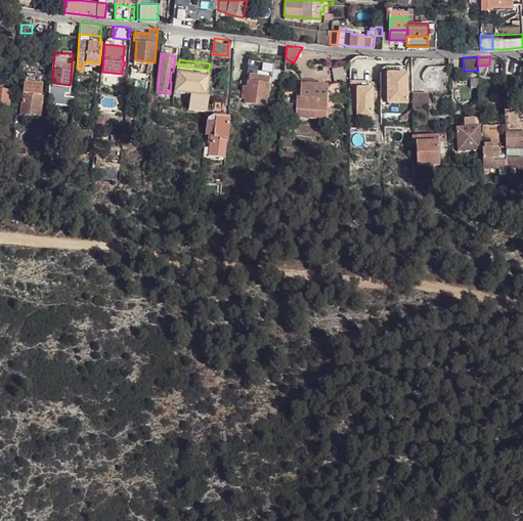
[(274,63),(249,59),(247,73),(249,73),(269,76),(272,77),(274,63)]
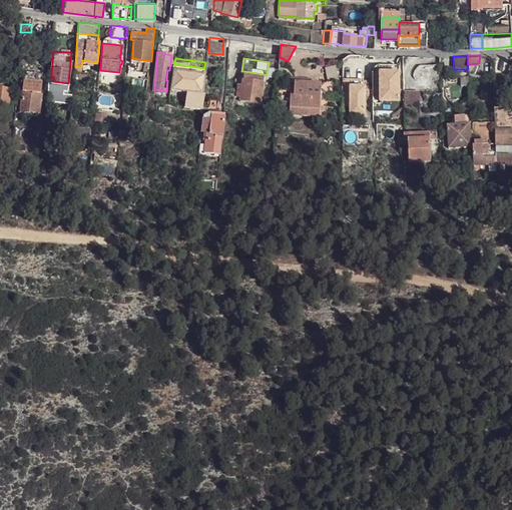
[(336,62),(325,65),(329,79),(336,77),(336,79),(340,78),(336,62)]
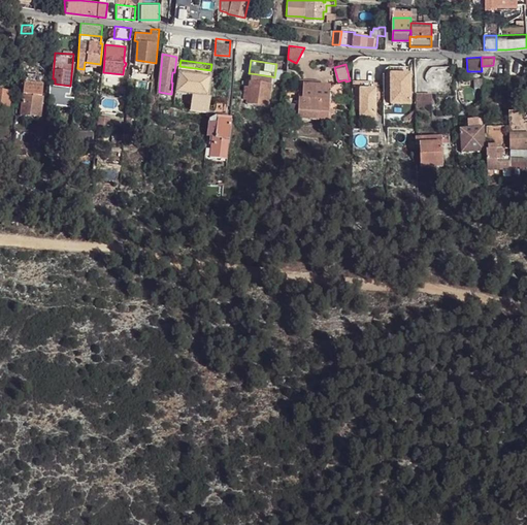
[(388,70),(388,72),(395,72),(395,102),(416,101),(415,65),(393,66),(392,66),(389,68),(388,70)]
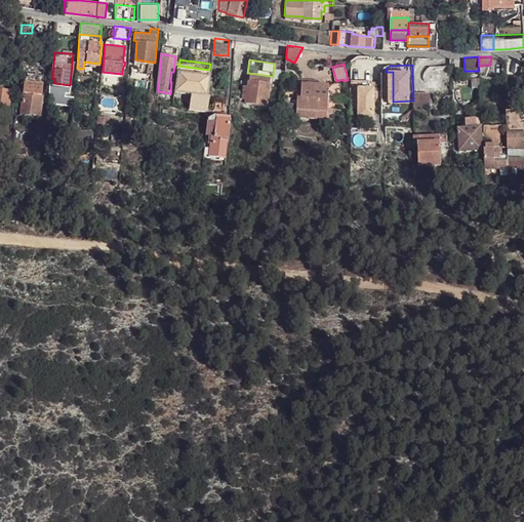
[(174,90),(205,94),(209,70),(178,66),(174,90)]
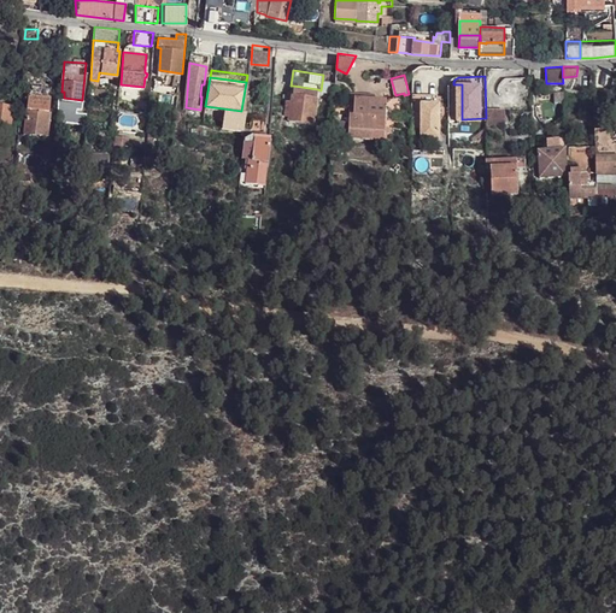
[(51,84),(31,83),(29,95),(27,94),(25,106),(27,106),(24,131),(45,134),(51,84)]
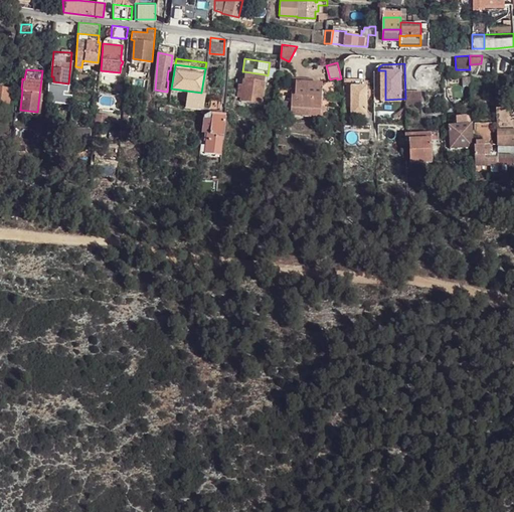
[(265,74),(244,71),(243,81),(239,81),(237,95),(241,96),(240,99),(261,102),(265,74)]
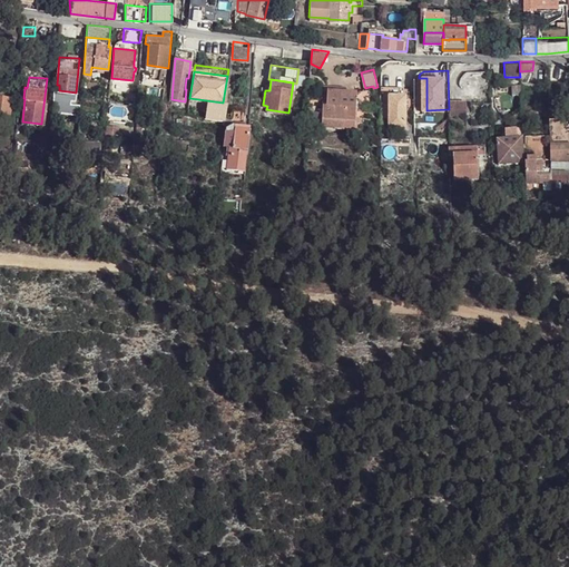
[(521,93),(521,82),(511,84),(512,93),(521,93)]
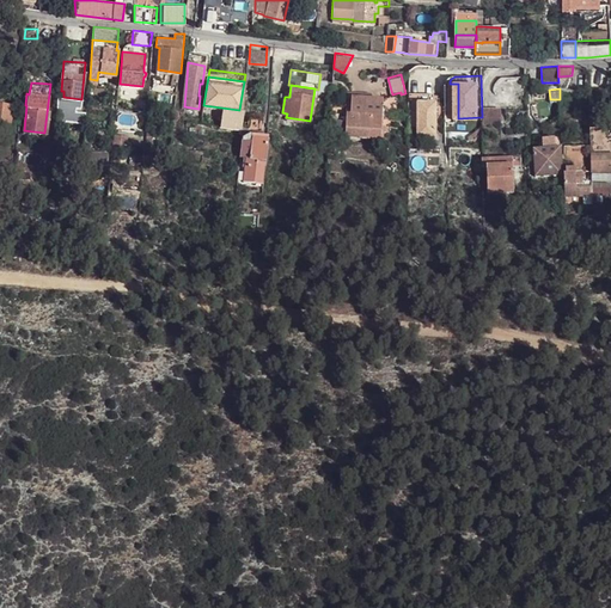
[(433,92),(409,92),(409,100),(417,102),(416,134),(434,135),(435,102),(432,102),(433,92)]
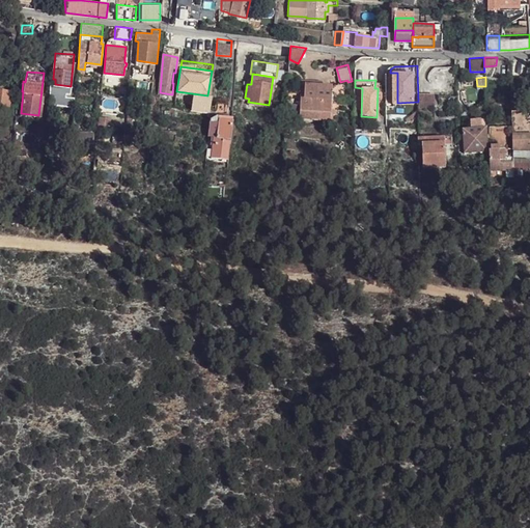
[(301,115),(322,116),(322,108),(332,108),(333,88),(318,87),(318,83),(305,82),(304,96),(301,96),(301,115)]
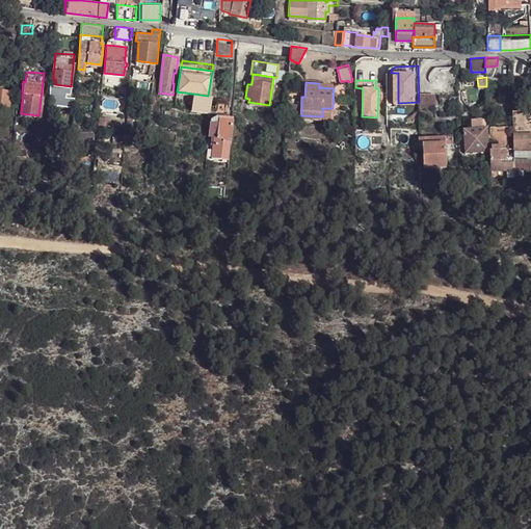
[(0,110),(8,111),(10,90),(0,88),(0,110)]
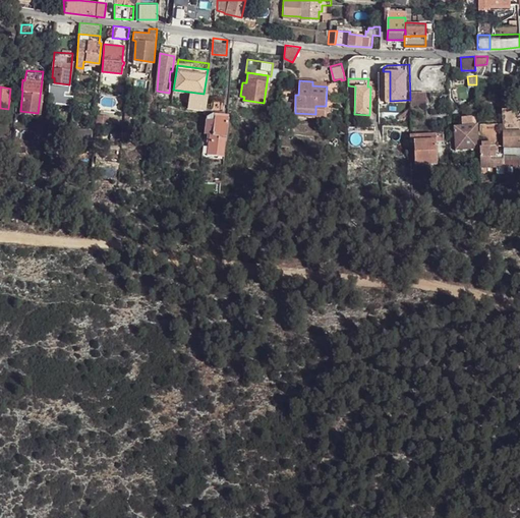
[(428,89),(413,90),(413,104),(429,103),(428,89)]
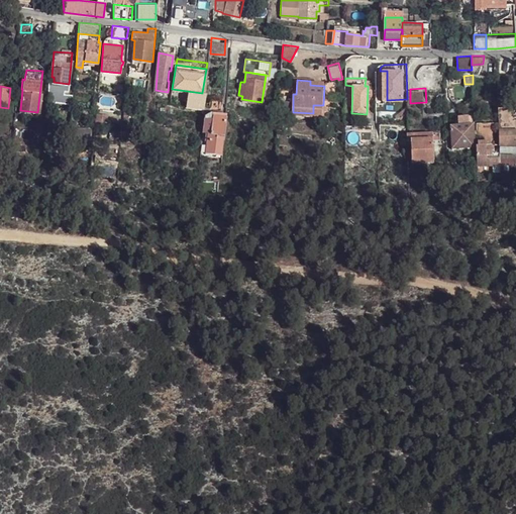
[(169,104),(164,103),(164,111),(178,112),(178,107),(169,106),(169,104)]
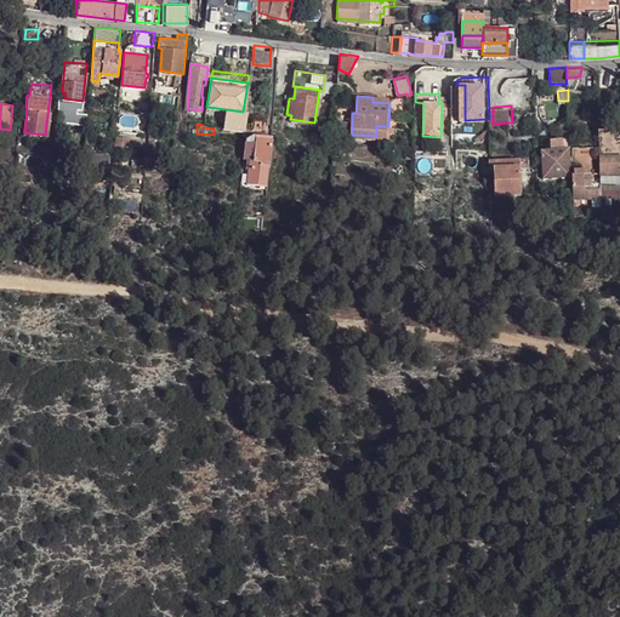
[(376,126),(376,136),(387,137),(388,126),(376,126)]
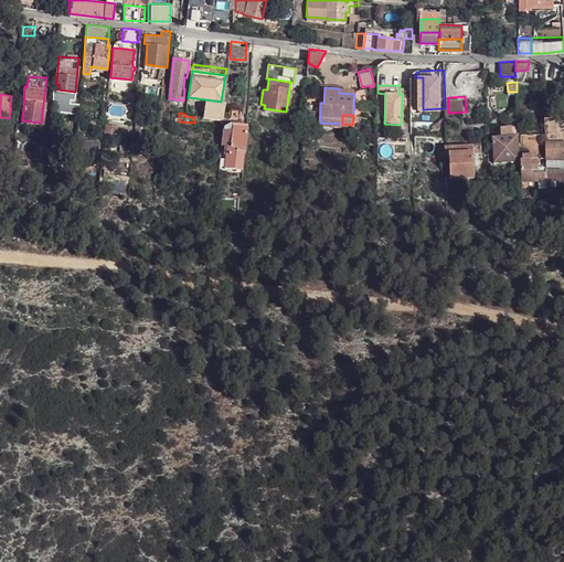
[(545,117),(545,131),(556,131),(556,117),(545,117)]
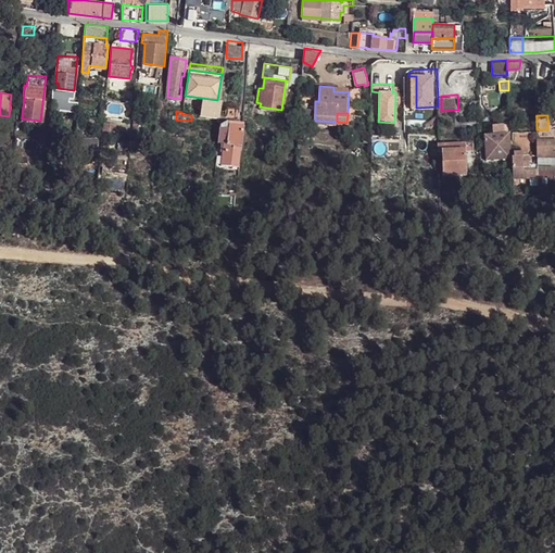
[(226,142),(228,123),(242,124),(242,122),(226,120),(219,122),(218,125),(217,141),(223,141),(226,142)]
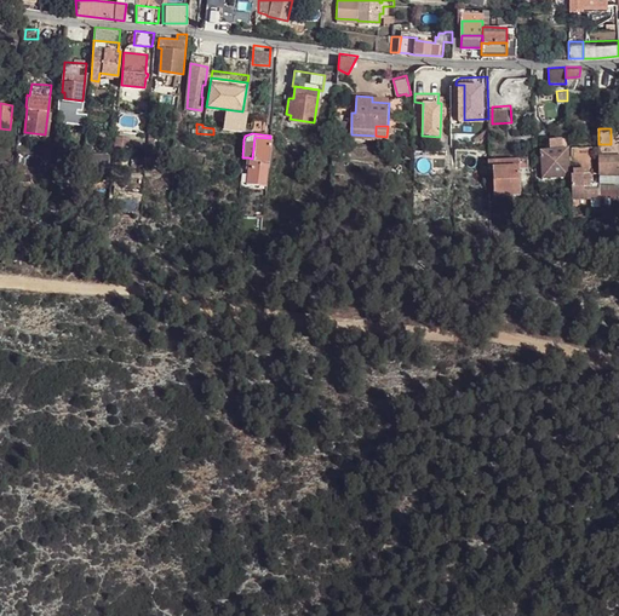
[(252,159),(248,157),(246,179),(268,182),(269,161),(270,138),(254,137),(252,159)]
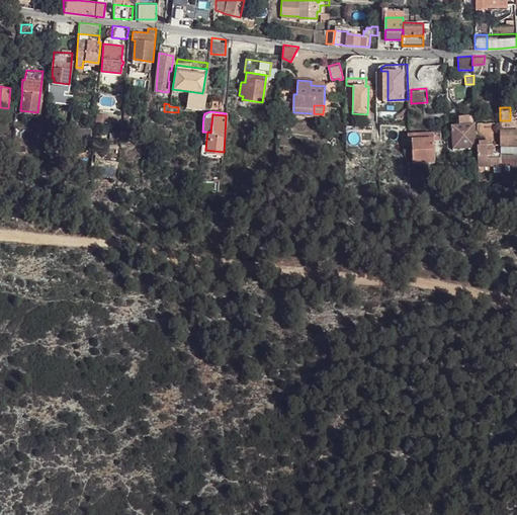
[(476,133),(476,124),(470,124),(460,124),(452,125),(453,134),(470,133),(476,133)]
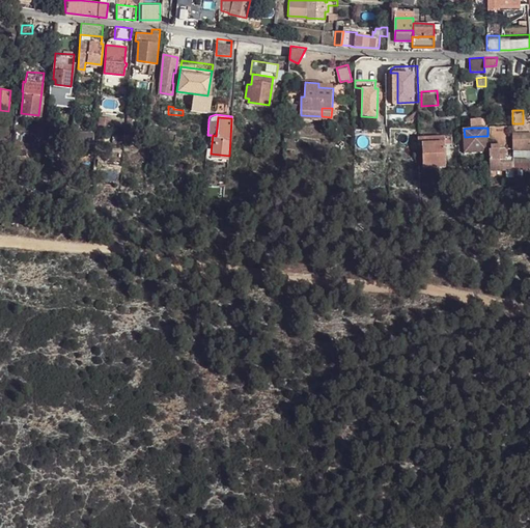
[(93,131),(73,130),(72,139),(93,139),(93,131)]
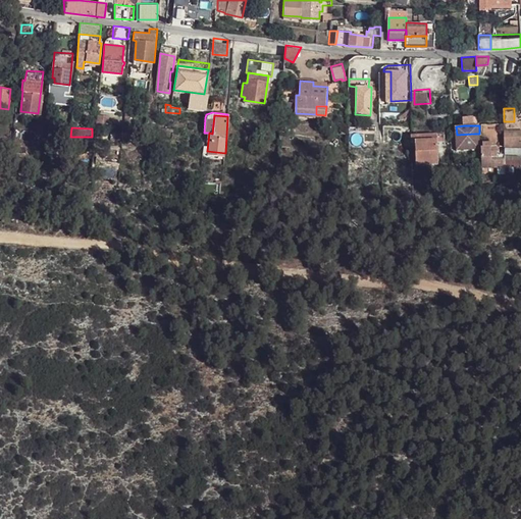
[(415,128),(417,161),(437,160),(436,139),(445,139),(445,133),(424,134),(423,128),(415,128)]
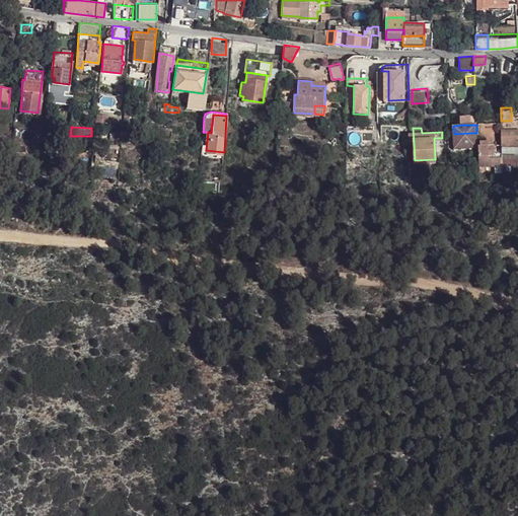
[(517,128),(501,129),(502,140),(517,139),(517,128)]
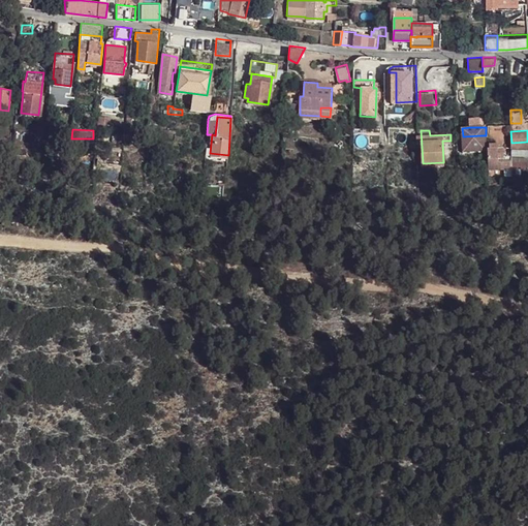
[(480,135),(463,136),(463,151),(482,150),(480,135)]
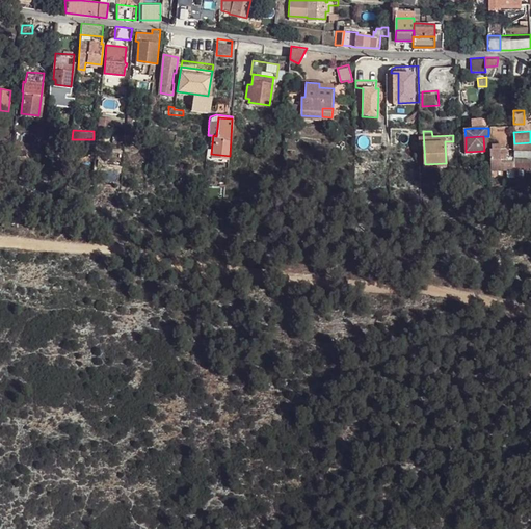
[(530,151),(530,142),(514,143),(514,148),(514,153),(530,151)]
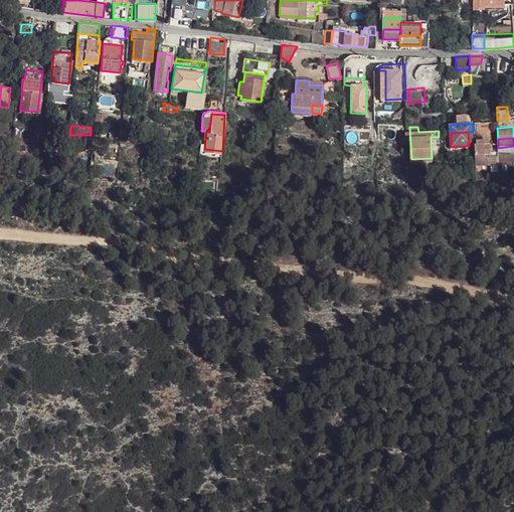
[(493,155),(493,151),(490,151),(490,144),(489,144),(483,145),(485,155),(493,155)]
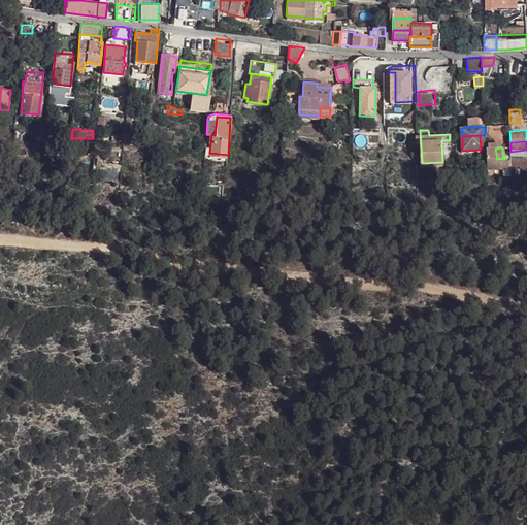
[(495,149),(488,149),(490,167),(503,167),(505,167),(505,159),(497,159),(495,149)]
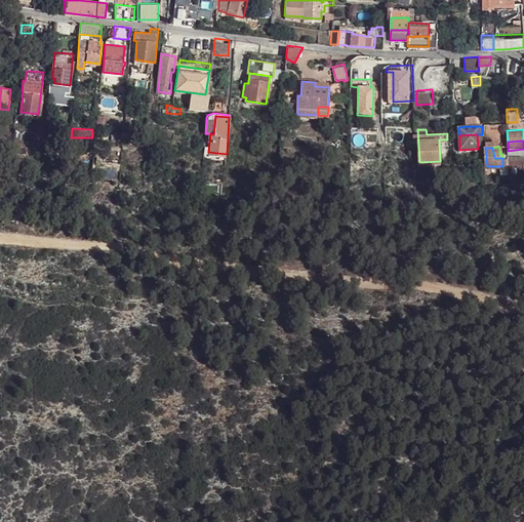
[(523,157),(523,149),(508,151),(508,154),(508,159),(523,157)]
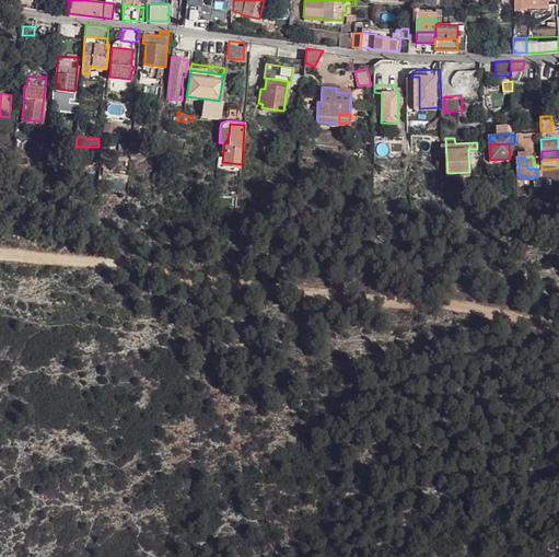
[(543,184),(543,189),(556,189),(558,176),(558,175),(558,167),(542,170),(542,177),(543,184)]
